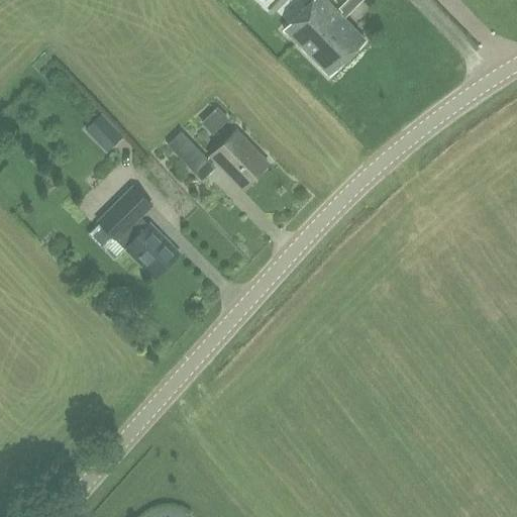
[(343,18),(362,0),(346,0),(336,10),(326,0),(314,0),(284,29),(328,76),(366,40),(343,18)]
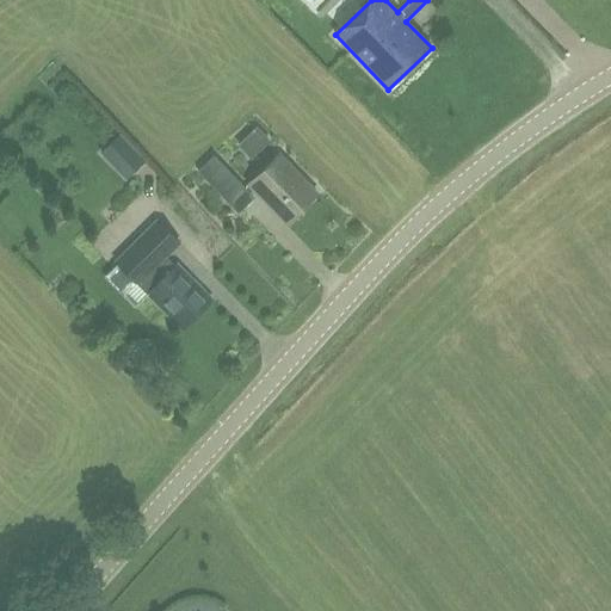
[(119,135),(100,153),(125,180),(146,161),(119,135)]
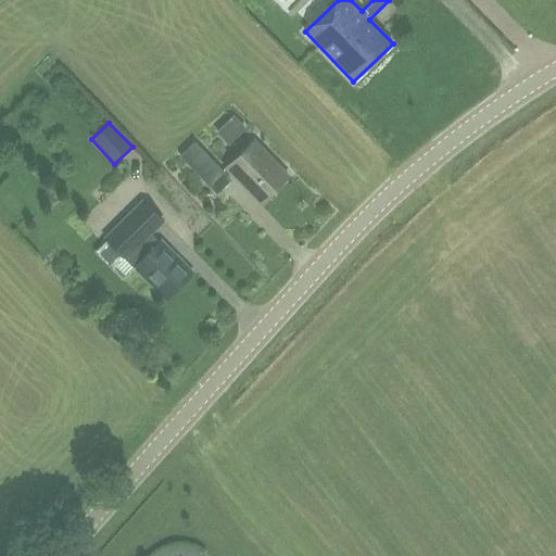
[(217,193),(232,179),(196,140),(180,155),(217,193)]
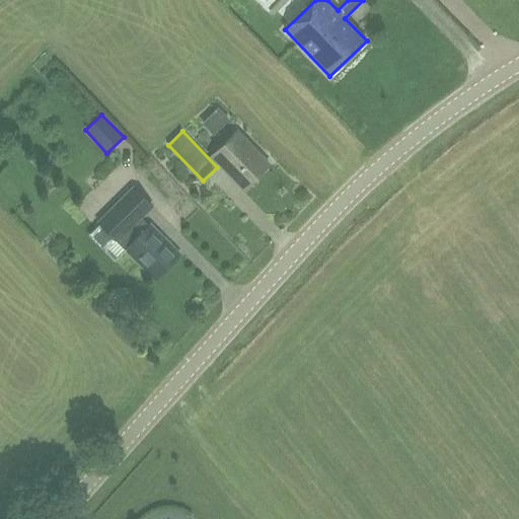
[(242,189),(269,163),(237,131),(211,156),(242,189)]
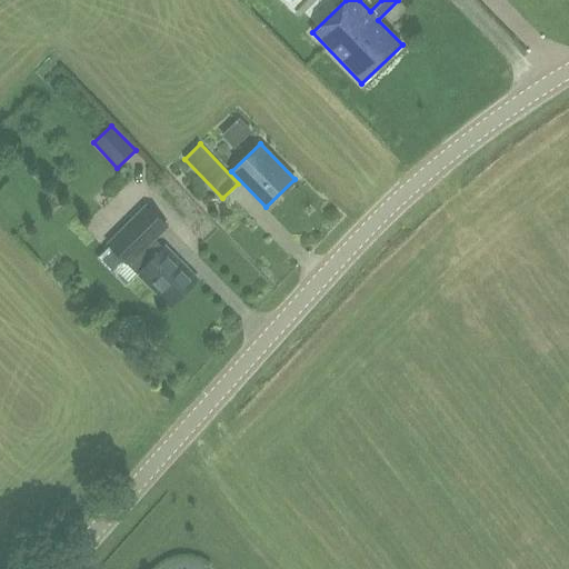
[(162,248),(153,238),(162,229),(163,228),(145,209),(109,245),(128,265),(130,262),(139,271),(138,273),(170,306),(197,278),(165,246),(162,248)]
